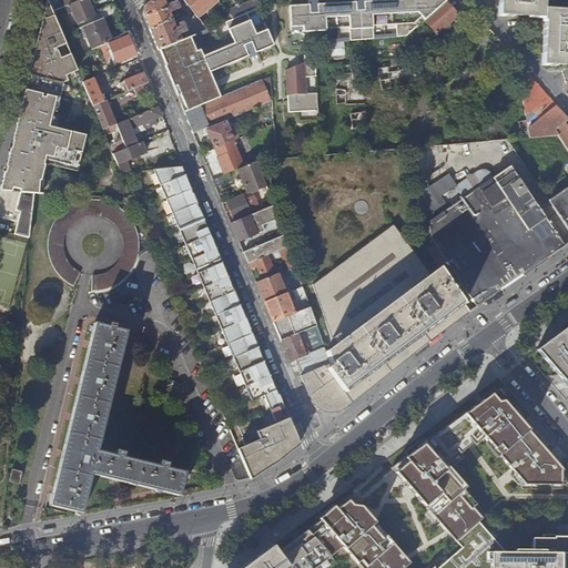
[(67,77),(79,71),(53,11),(48,0),(20,110),(36,112),(36,113),(50,117),(51,117),(56,97),(59,98),(61,84),(63,84),(69,81),(67,77)]
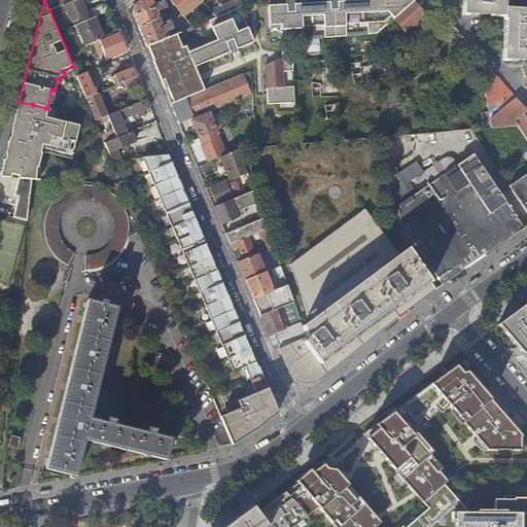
[(44,0),(49,10),(56,8),(59,7),(62,5),(65,4),(74,0),(56,0),(55,1),(54,0),(44,0)]
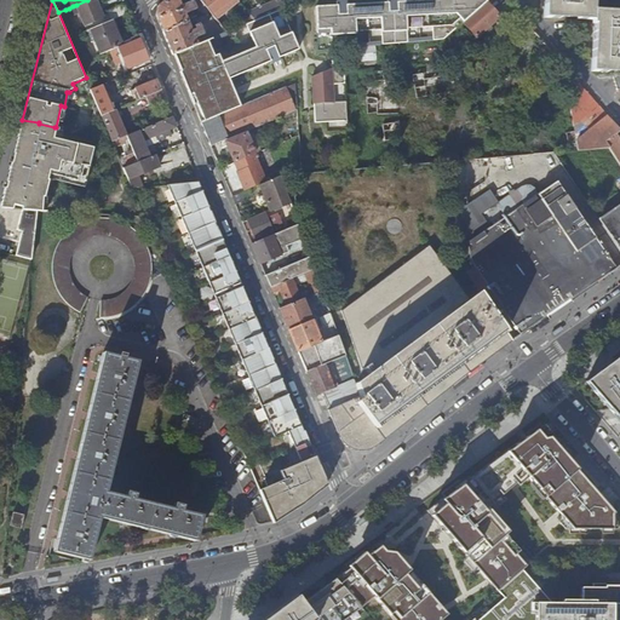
[(97,0),(87,0),(76,5),(85,24),(104,17),(97,0)]
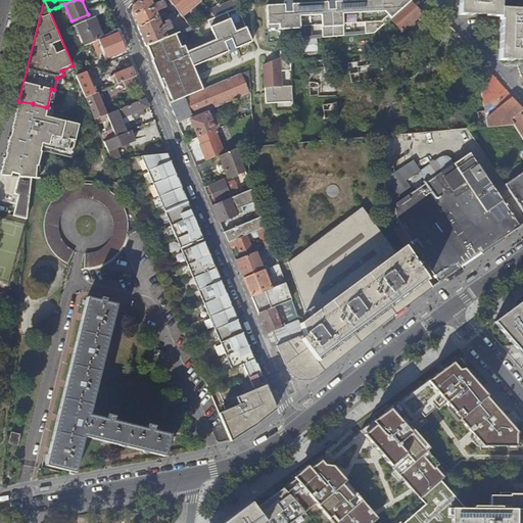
[(153,6),(150,0),(140,0),(134,5),(132,13),(138,29),(159,19),(156,12),(167,7),(165,7),(167,6),(173,13),(178,11),(168,0),(161,0),(162,2),(153,6)]
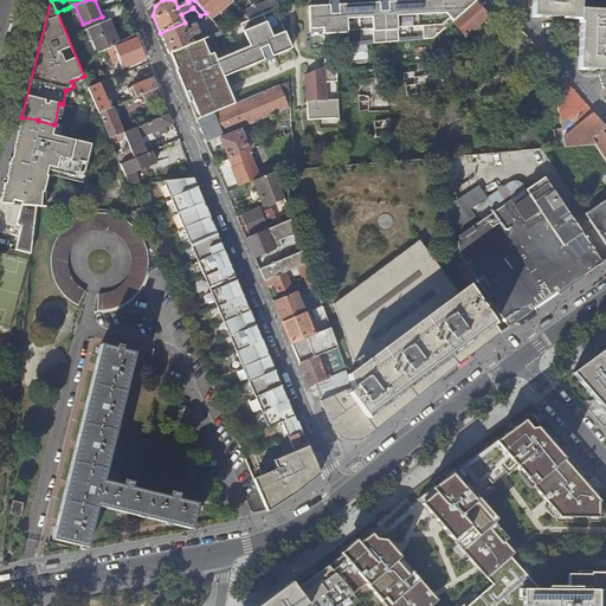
[(232,0),(194,0),(206,13),(212,21),(236,4),(232,0)]
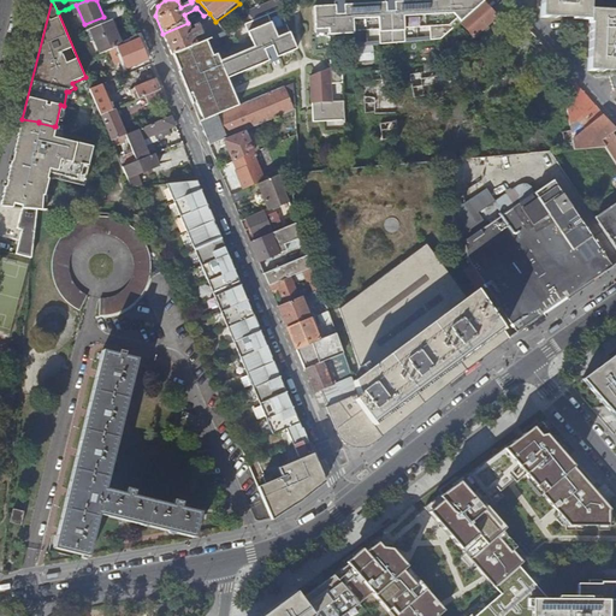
[(485,0),(407,0),(396,1),(396,10),(388,11),(388,6),(392,6),(391,1),(344,5),(345,13),(337,15),(337,10),(342,10),(341,5),(314,6),(317,33),(330,33),(330,67),(309,76),(314,123),(345,119),(344,100),(332,100),(331,83),(344,82),(342,48),(355,47),(354,33),(379,30),(380,45),(406,42),(404,29),(430,27),(430,40),(440,40),(460,23),(484,3),(485,0)]
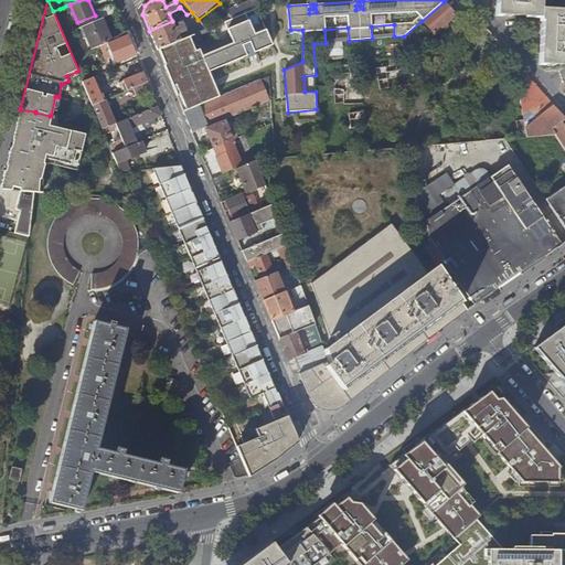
[(564,3),(560,4),(560,8),(562,8),(562,10),(541,9),(541,0),(497,0),(497,16),(511,17),(511,14),(526,16),(526,18),(540,18),(540,21),(542,21),(540,65),(555,65),(555,63),(564,63),(564,3)]
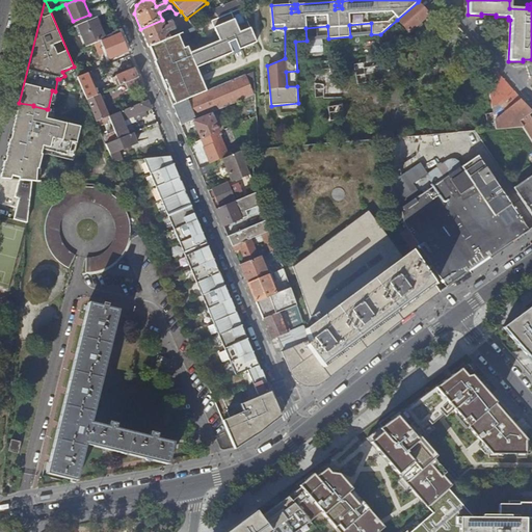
[(231,12),(243,8),(238,1),(213,11),(219,18),(231,12)]
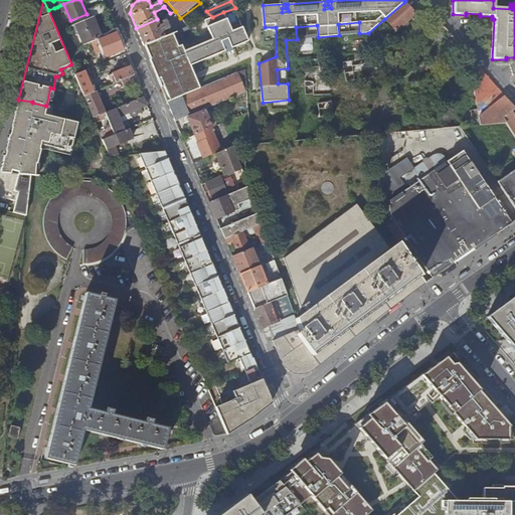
[(415,15),(404,2),(384,19),(396,32),(415,15)]
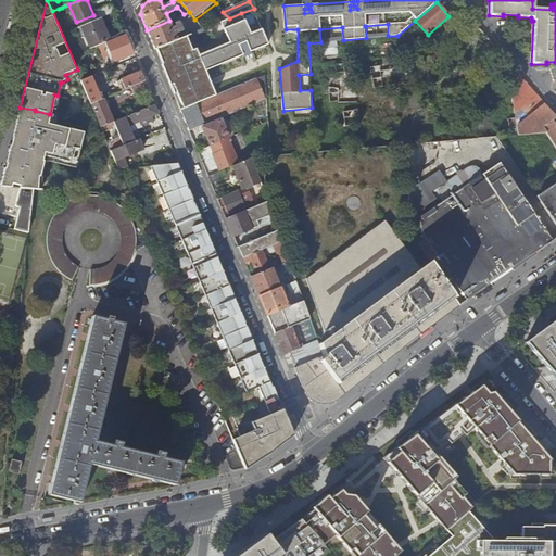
[(116,12),(113,4),(95,12),(98,20),(101,19),(116,12)]
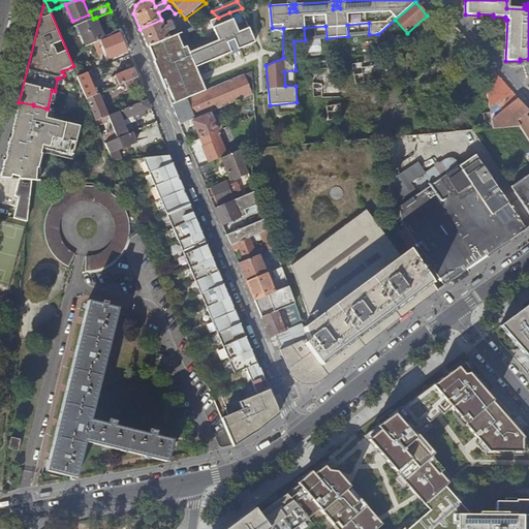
[(56,8),(50,10),(53,18),(59,16),(56,8)]
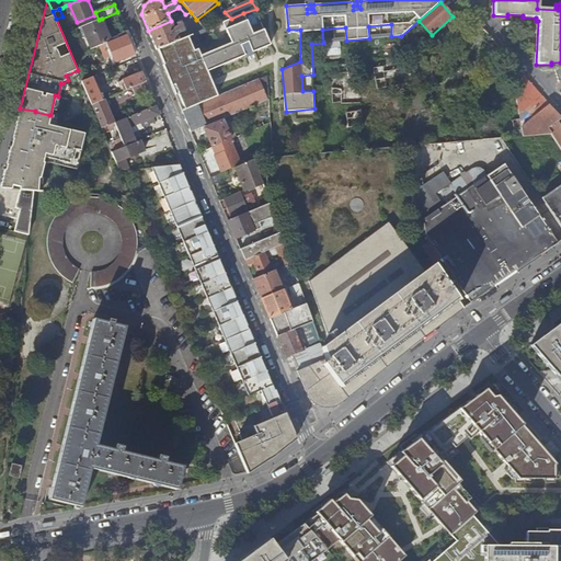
[(205,31),(196,20),(191,12),(185,14),(199,33),(205,31)]
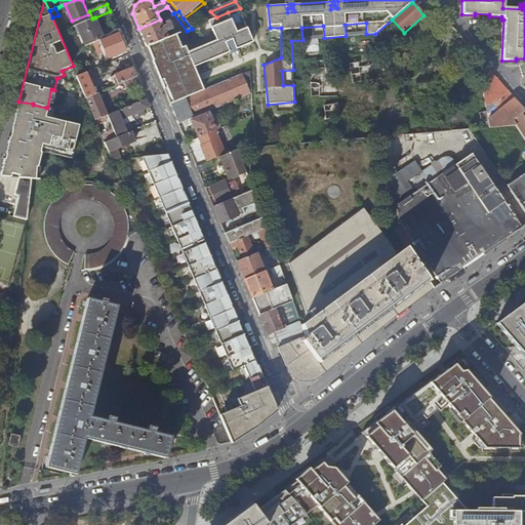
[(153,62),(165,89),(197,76),(194,68),(229,53),(225,43),(232,40),(233,43),(230,45),(233,51),(253,42),(244,22),(234,26),(228,12),(216,17),(209,21),(214,34),(180,48),(175,35),(168,38),(148,46),(154,61),(153,62)]
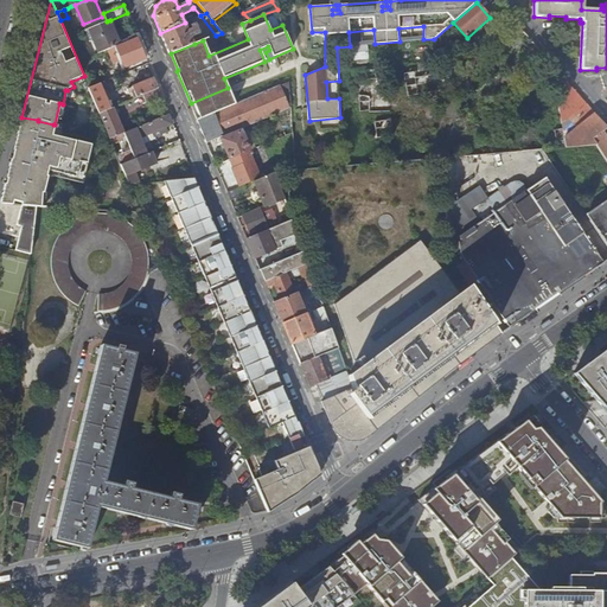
[(110,20),(107,21),(90,29),(100,53),(106,51),(113,49),(113,48),(121,44),(110,20)]
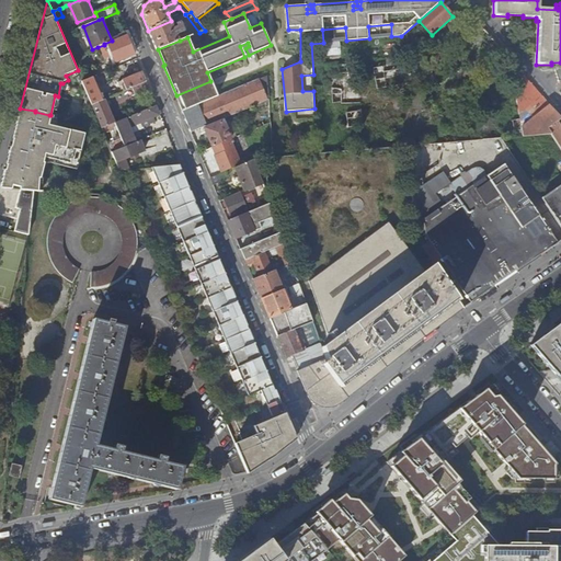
[(171,21),(148,31),(157,50),(158,49),(180,41),(176,35),(184,32),(181,23),(176,25),(178,27),(174,30),(171,21)]
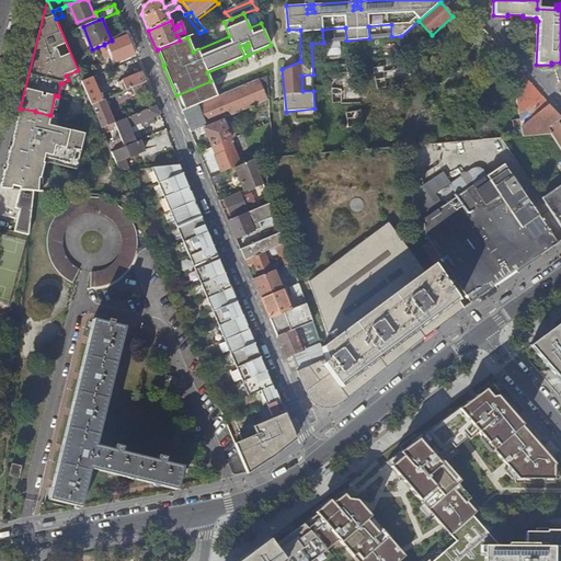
[(483,31),(476,22),(470,27),(478,36),(483,31)]
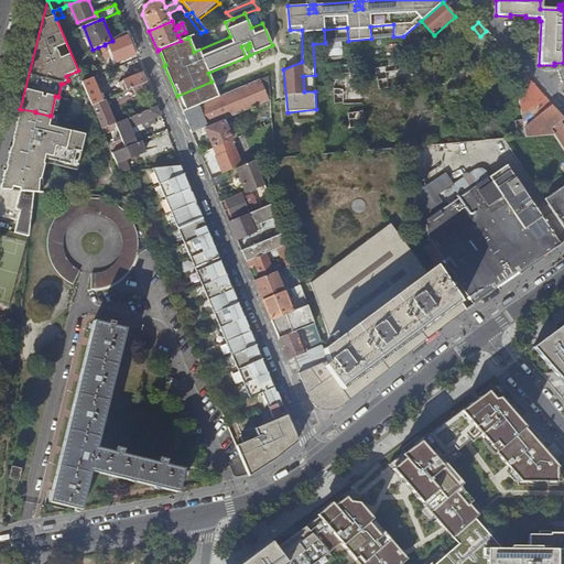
[(136,55),(127,35),(112,41),(105,44),(105,45),(98,47),(101,53),(107,51),(106,47),(110,46),(112,54),(117,63),(136,55)]
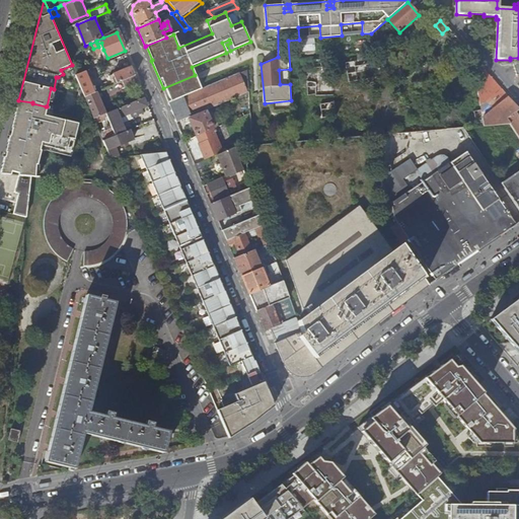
[(328,39),(298,42),(299,52),(329,49),(328,39)]
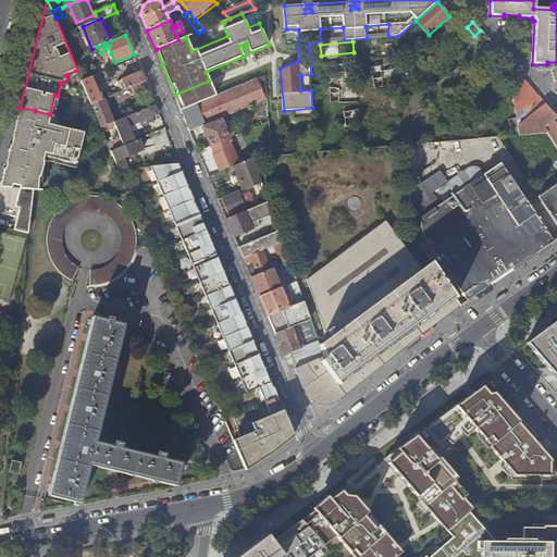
[(412,64),(408,67),(412,75),(418,72),(412,64)]
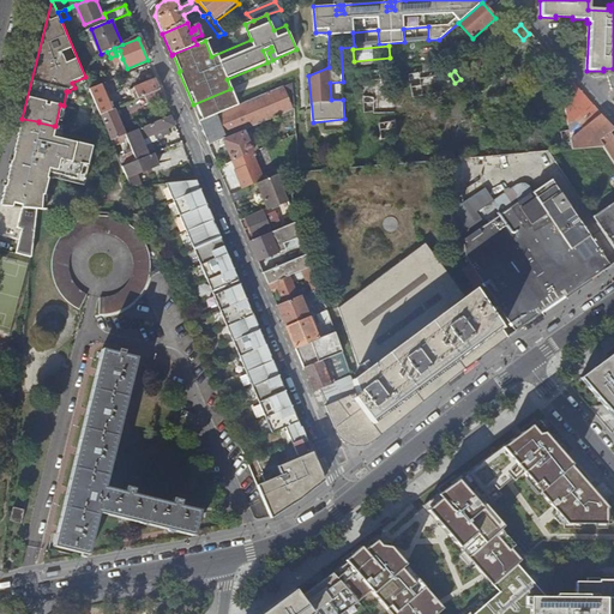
[(413,97),(422,96),(421,85),(429,84),(428,78),(420,79),(419,73),(409,74),(413,97)]
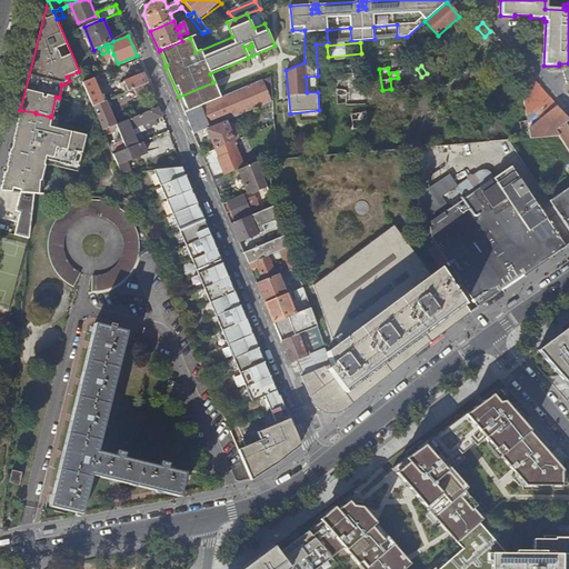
[(96,69),(80,76),(83,83),(99,76),(96,69)]
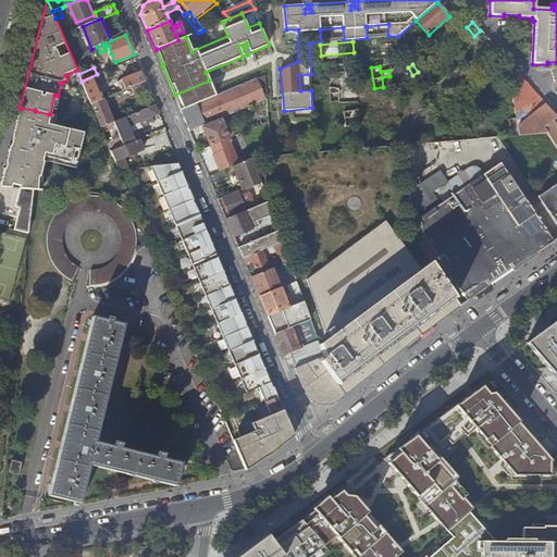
[(333,74),(337,74),(336,69),(324,70),(325,83),(330,82),(330,78),(333,78),(333,74)]
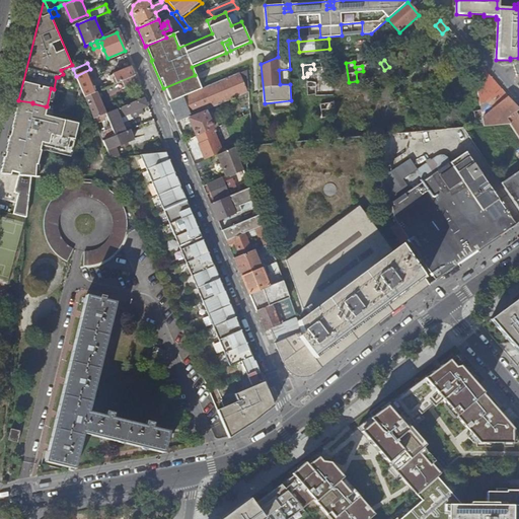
[(483,103),(501,89),(479,66),(474,69),(479,102),(480,104),(483,103)]
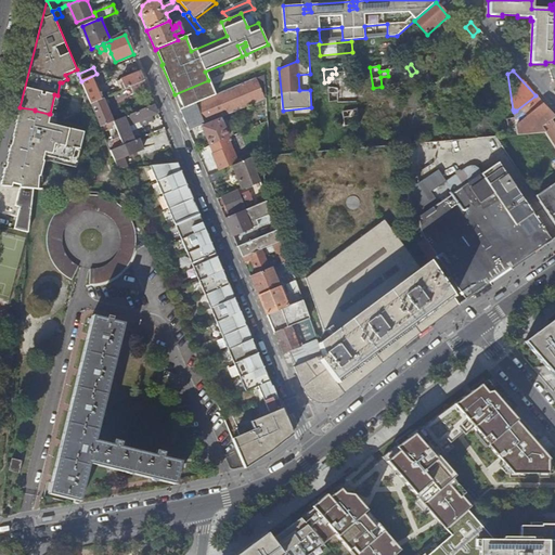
[(104,92),(106,98),(131,87),(145,81),(141,72),(120,79),(123,85),(104,92)]
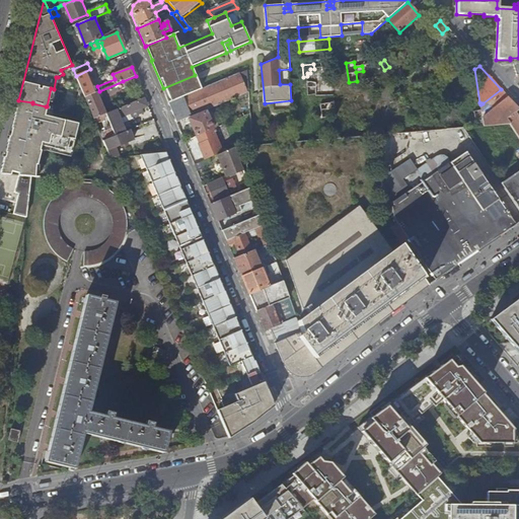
[(329,67),(328,67),(323,68),(314,69),(310,69),(310,73),(311,78),(330,76),(329,67)]
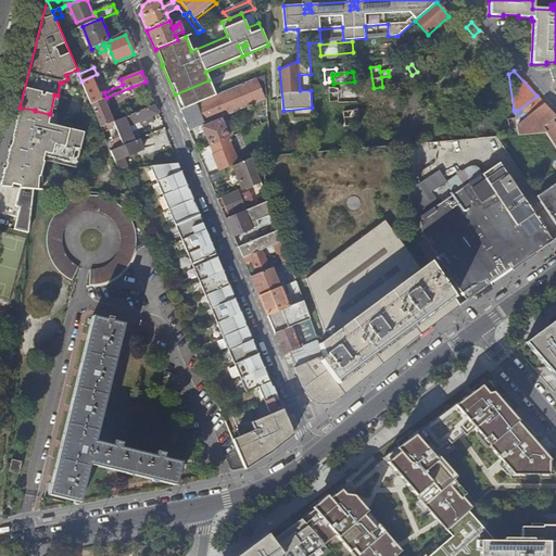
[(81,81),(87,96),(91,104),(104,99),(98,84),(101,83),(97,74),(81,81)]
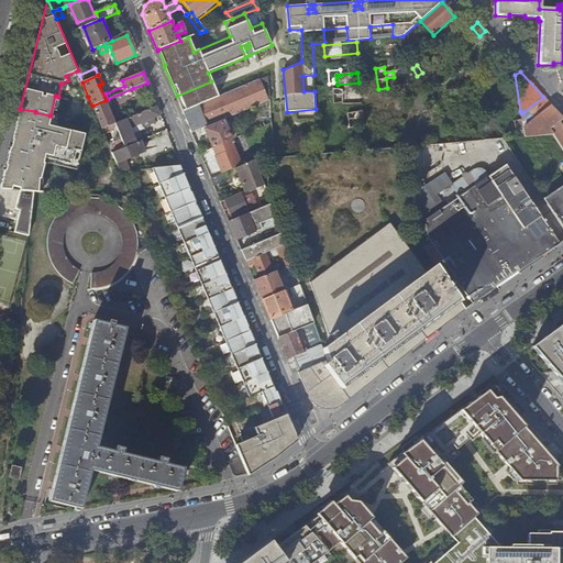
[(411,84),(410,75),(396,77),(394,77),(386,78),(387,88),(411,84)]
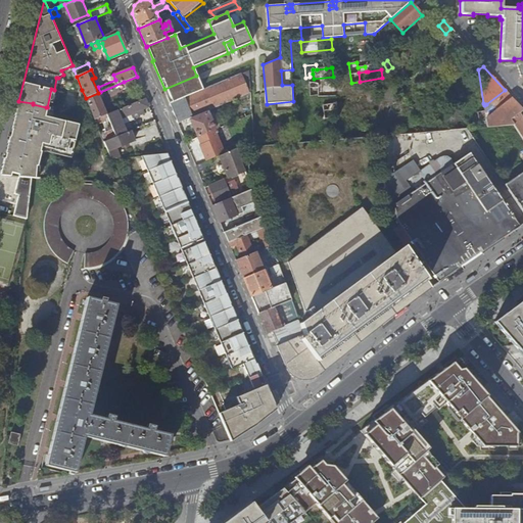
[(250,93),(242,74),(202,91),(186,98),(193,116),(242,96),(250,93)]
